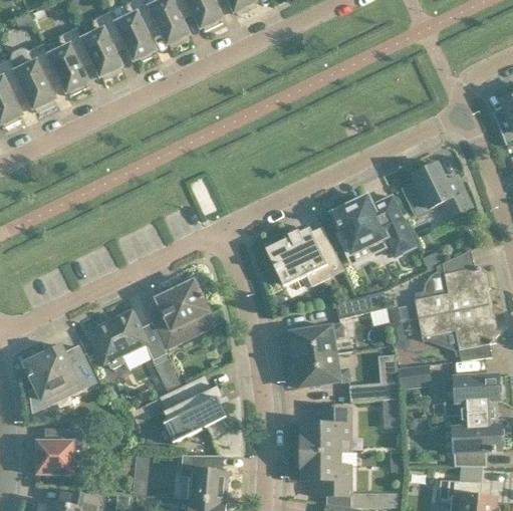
[(146,29),(158,24),(149,6),(150,5),(147,0),(132,0),(125,3),(126,16),(116,21),(115,22),(124,39),(123,40),(134,60),(137,58),(138,61),(136,62),(137,63),(156,53),(156,52),(154,53),(153,51),(155,49),(146,29)]
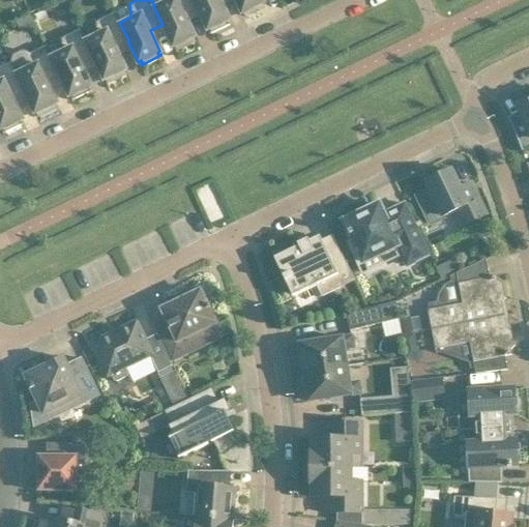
[(163,25),(172,46),(175,44),(176,48),(194,39),(192,35),(195,34),(184,13),(197,8),(198,7),(194,0),(166,0),(154,5),(153,6),(163,25)]
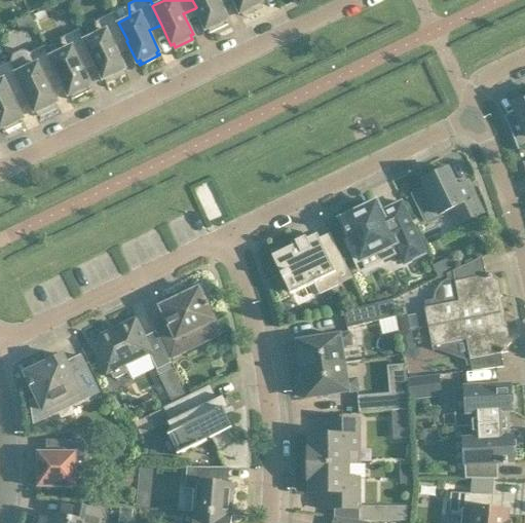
[(192,0),(196,7),(195,8),(205,28),(208,27),(210,30),(208,30),(208,32),(228,22),(227,21),(226,22),(224,19),(227,17),(218,0),(192,0)]
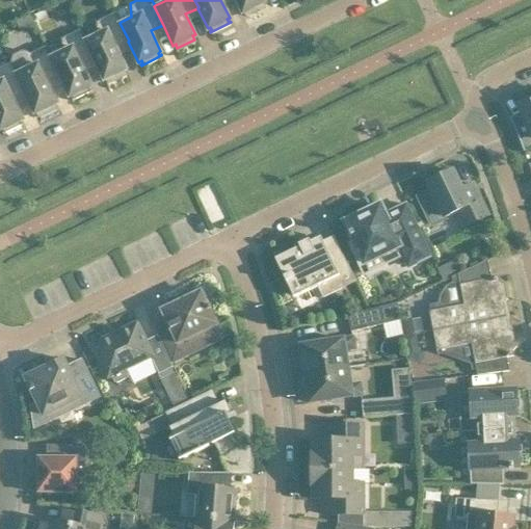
[(236,0),(242,11),(244,10),(246,15),(264,6),(262,2),(265,1),(264,0),(236,0)]
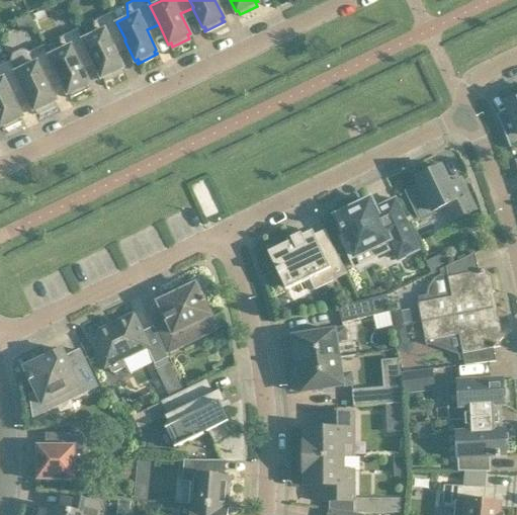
[(94,32),(83,37),(83,38),(92,57),(91,57),(100,77),(103,75),(105,79),(121,71),(120,67),(122,66),(113,46),(124,40),(125,39),(116,22),(117,21),(111,10),(93,19),(94,32)]
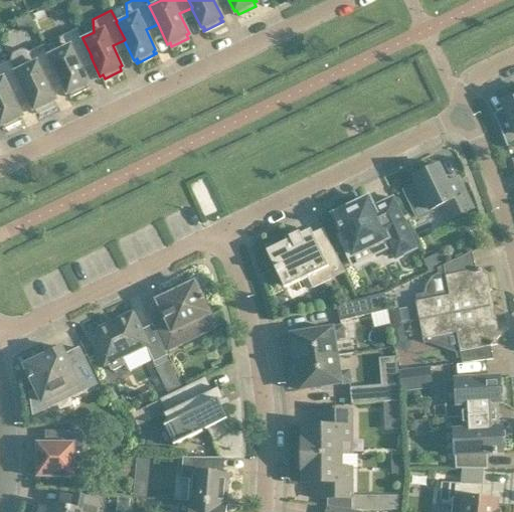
[(82,38),(82,37),(77,26),(58,35),(60,48),(49,53),(48,54),(57,72),(66,93),(69,91),(70,94),(68,95),(69,96),(89,86),(89,84),(87,86),(86,83),(89,81),(78,62),(91,56),(92,56),(82,38)]
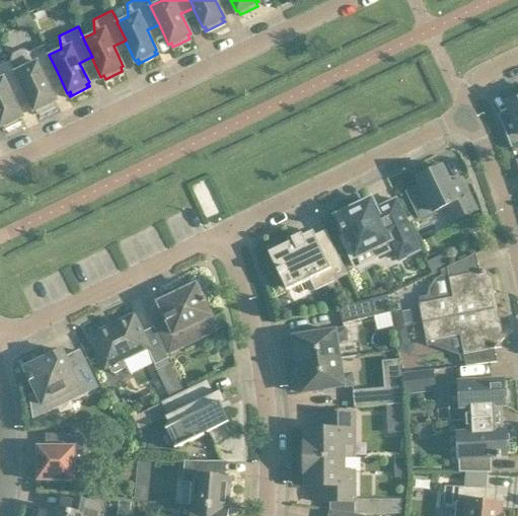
[(13,51),(10,59),(16,70),(14,71),(23,89),(33,109),(35,108),(38,112),(55,103),(53,100),(55,98),(46,78),(58,73),(49,55),(50,54),(45,43),(29,50),(22,47),(13,51)]
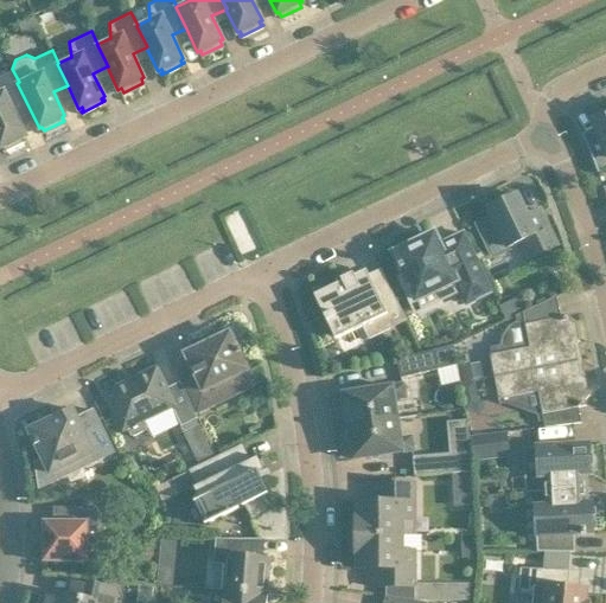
[(19,82),(12,69),(0,75),(0,146),(2,145),(4,148),(2,149),(2,151),(26,139),(25,138),(24,139),(21,136),(25,134),(14,110),(27,104),(17,83),(19,82)]
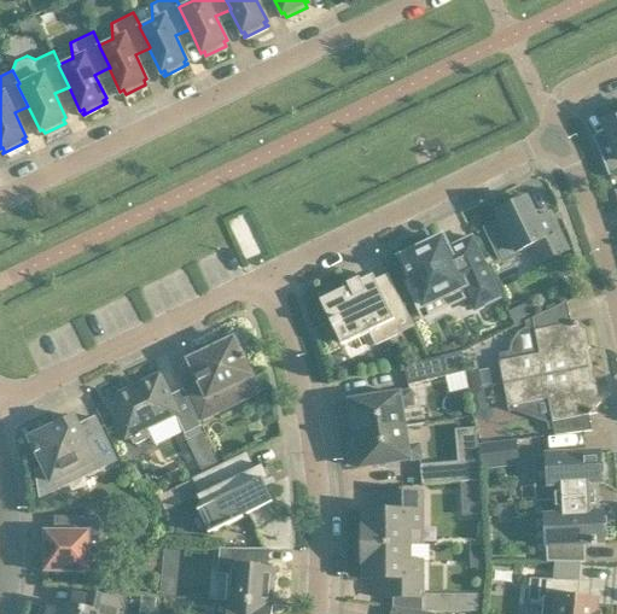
[(604,161),(609,174),(616,169),(616,112),(606,118),(603,120),(607,128),(593,135),(598,148),(604,161)]
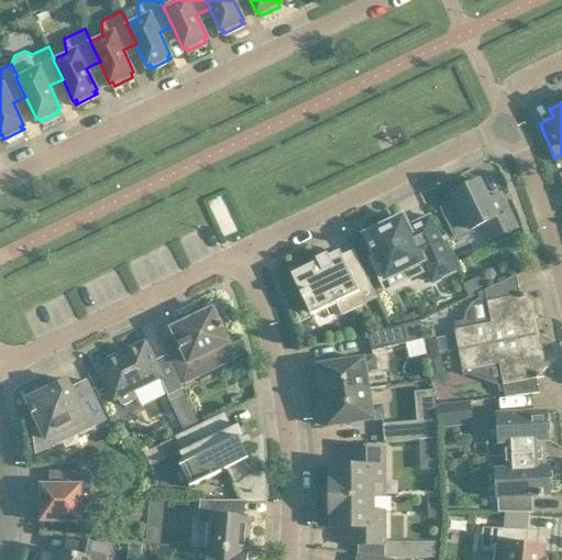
[(516,226),(504,201),(499,191),(487,198),(478,178),(475,179),(471,177),(464,180),(464,185),(452,190),(456,199),(433,210),(434,211),(442,207),(455,235),(484,221),(492,237),(516,226)]
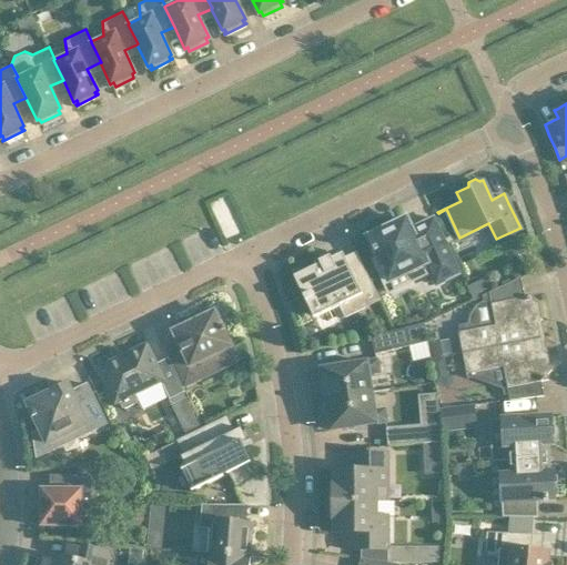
[(377,256),(373,259),(388,289),(390,289),(385,280),(406,270),(409,279),(429,270),(435,282),(461,271),(434,215),(411,228),(405,217),(402,219),(402,220),(395,223),(394,222),(388,225),(384,223),(372,229),(371,233),(367,235),(377,256)]
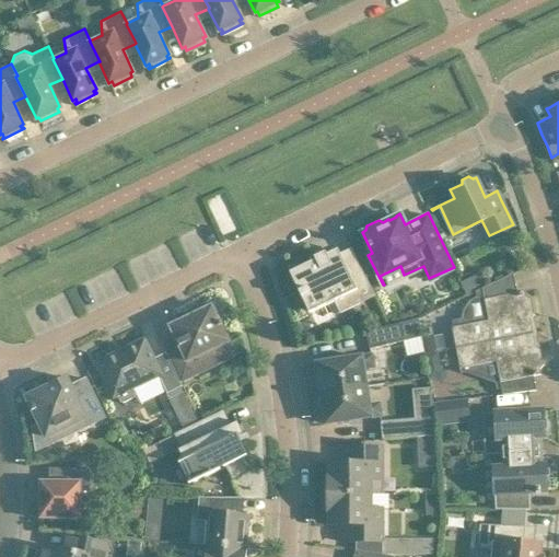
[(313,255),(315,258),(289,270),(309,311),(334,299),(339,311),(361,301),(354,287),(367,280),(351,246),(339,252),(337,247),(326,253),(325,250),(313,255)]
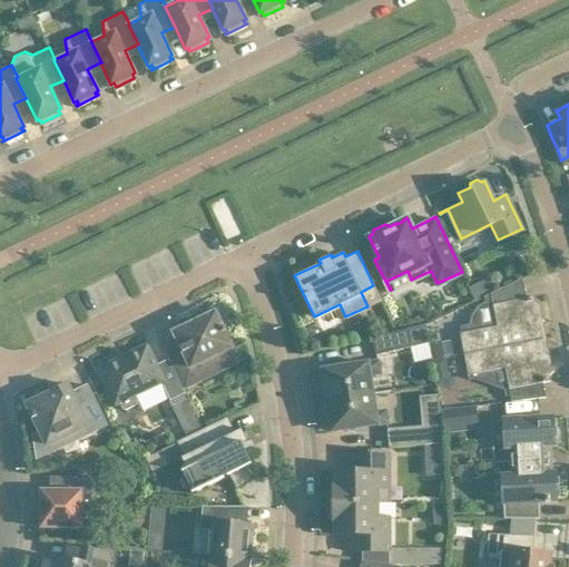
[(521,276),(490,292),(496,324),(459,331),(463,352),(542,336),(539,323),(542,319),(540,302),(535,299),(533,294),(526,295),(521,276)]
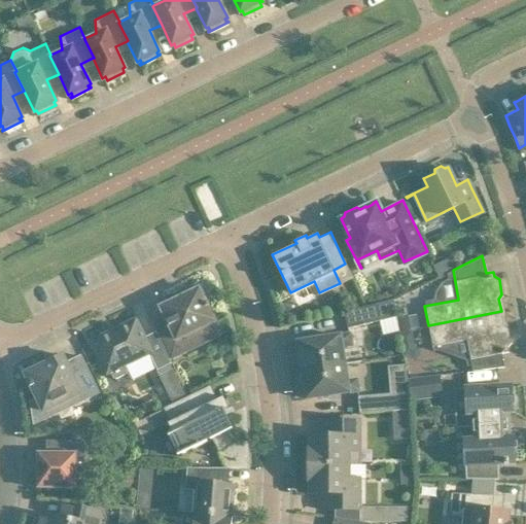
[(169,325),(156,332),(169,357),(202,342),(199,327),(215,319),(208,305),(208,304),(207,301),(206,302),(205,299),(208,297),(201,281),(185,288),(186,292),(160,305),(169,325)]
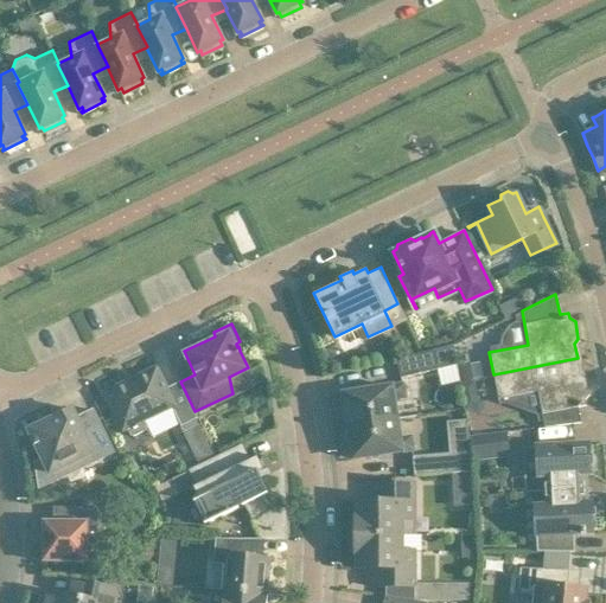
[(400,376),(438,367),(433,347),(396,357),(400,376)]
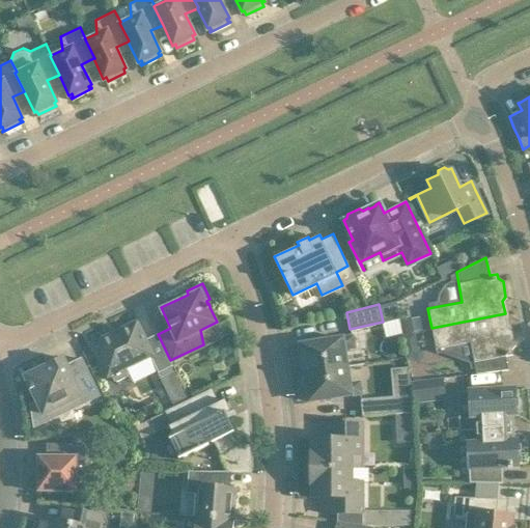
[(470,340),(476,372),(507,368),(505,355),(512,353),(511,349),(514,344),(512,330),(507,326),(505,313),(431,328),(435,348),(470,340)]
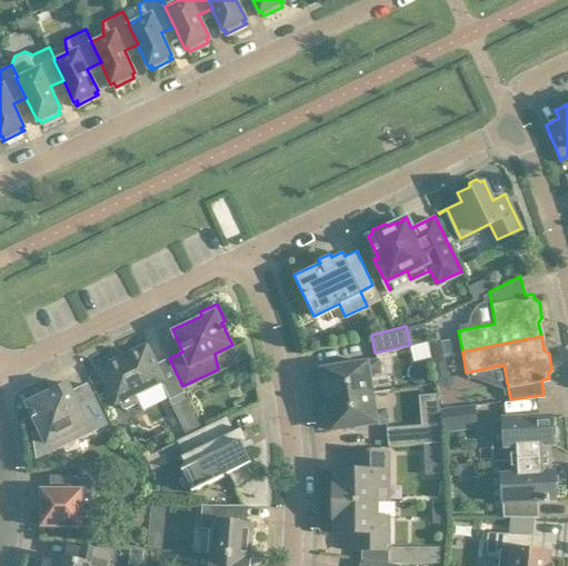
[(185,390),(182,386),(169,358),(168,356),(156,363),(147,343),(125,353),(126,357),(119,360),(118,360),(99,369),(115,403),(118,400),(121,407),(125,408),(137,401),(138,398),(136,391),(160,379),(169,398),(185,390)]
